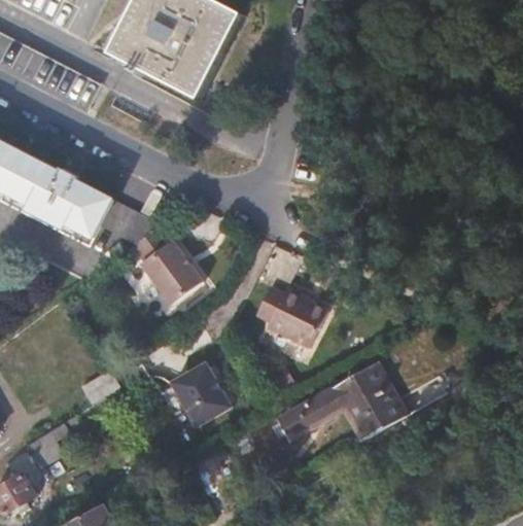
[(148,0),(124,49),(213,96),(255,11),(234,0),(148,0)]
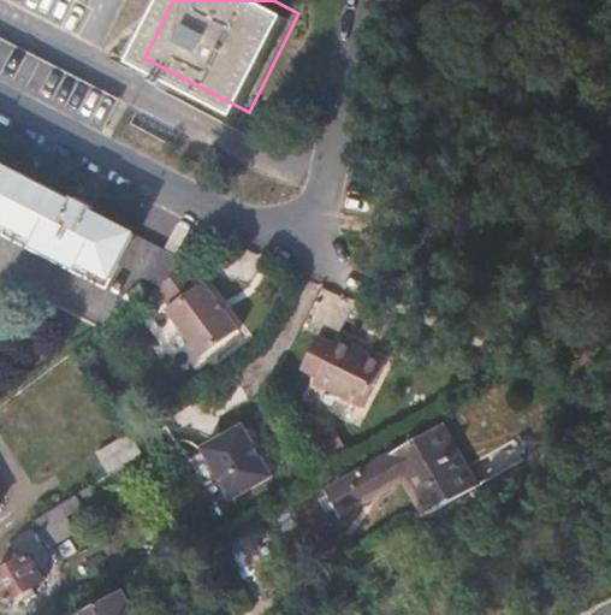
[(183,266),(189,261),(87,208),(90,203),(73,195),(70,201),(0,164),(0,235),(101,288),(114,264),(156,285),(183,266)]
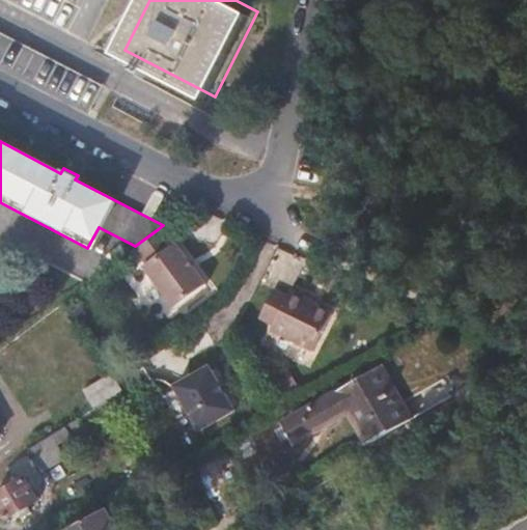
[(168,244),(158,229),(135,246),(133,248),(143,262),(141,265),(171,307),(203,283),(172,242),(168,244)]
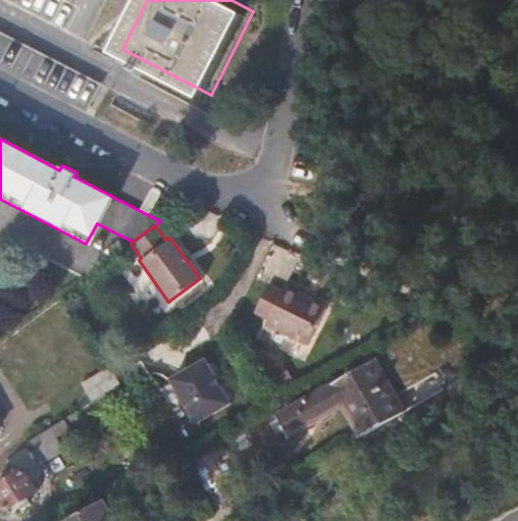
[(265,283),(252,311),(265,318),(263,324),(304,345),(322,309),(299,296),(300,295),(282,285),(279,291),(265,283)]
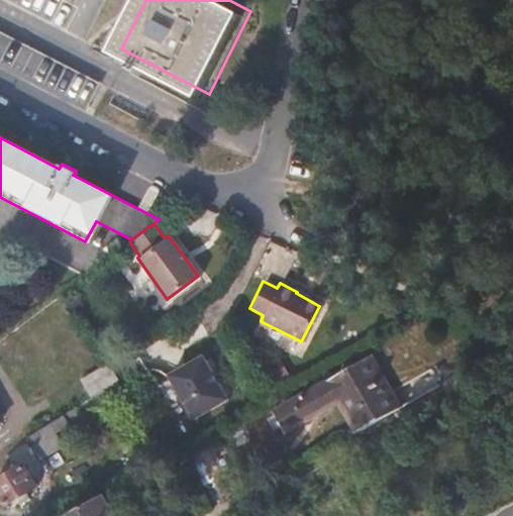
[(369,355),(269,412),(283,434),(333,404),(351,432),(397,405),(369,355)]
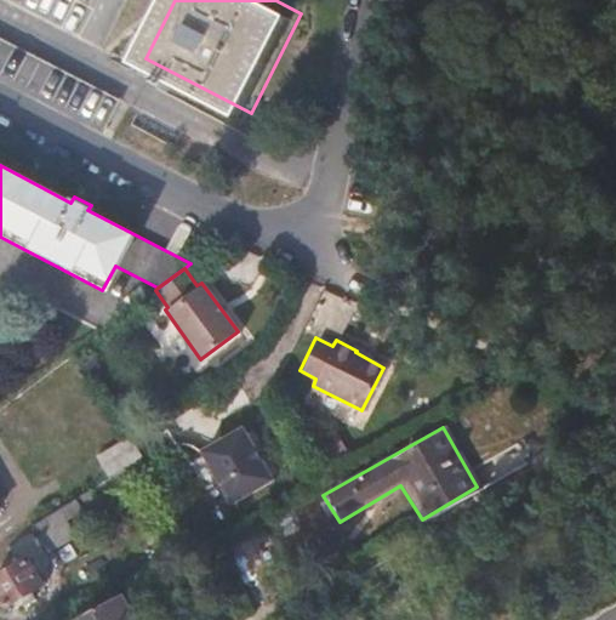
[(198,451),(229,504),(269,481),(239,428),(198,451)]
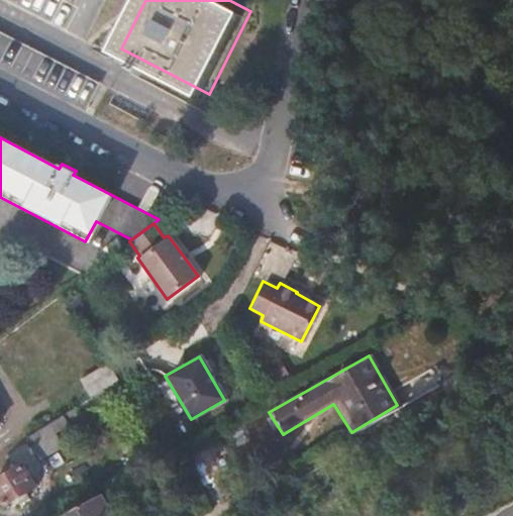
[(283,363),(265,369),(270,382),(287,376),(283,363)]
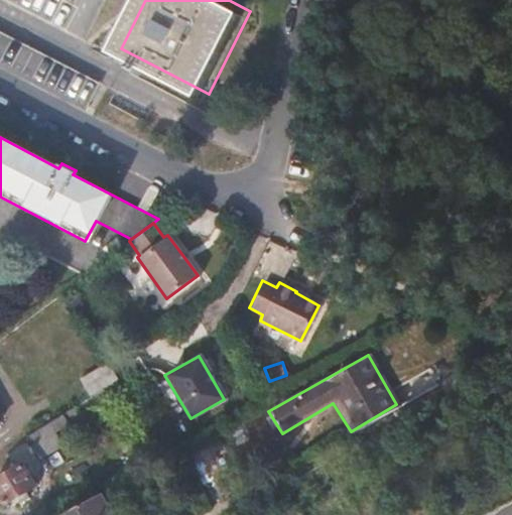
[(114,382),(117,380),(107,364),(81,380),(90,396),(114,382)]
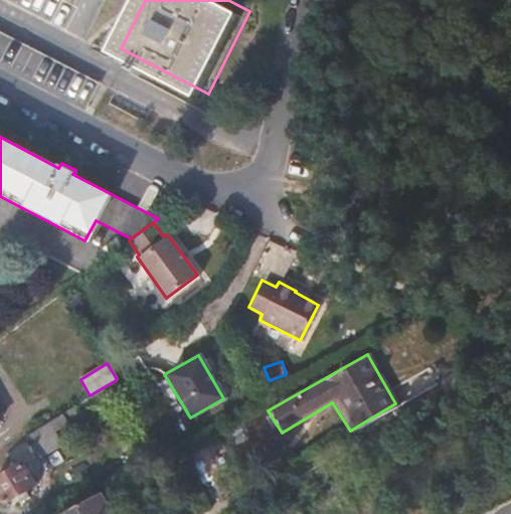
[(71,406),(23,436),(36,458),(60,443),(52,430),(65,421),(65,417),(75,412),(71,406)]
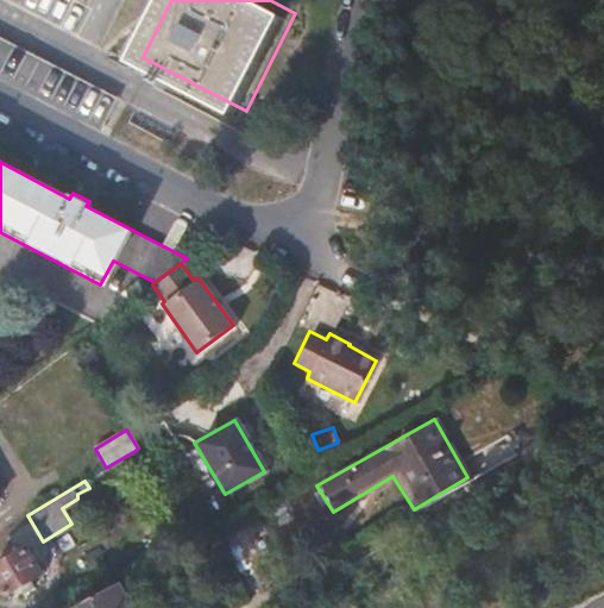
[(23,549),(0,563),(0,594),(1,596),(37,574),(23,549)]
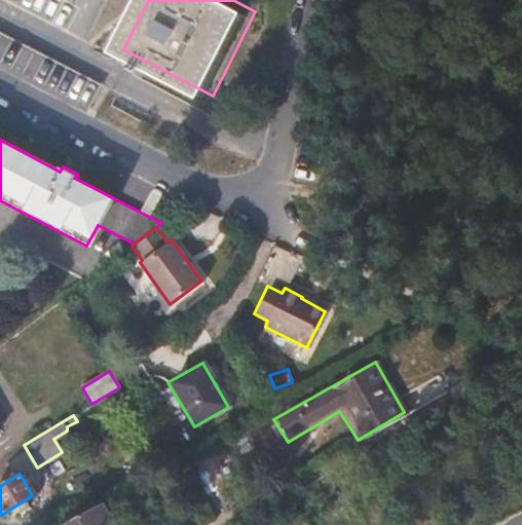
[(111,524),(100,504),(63,524),(111,524)]
